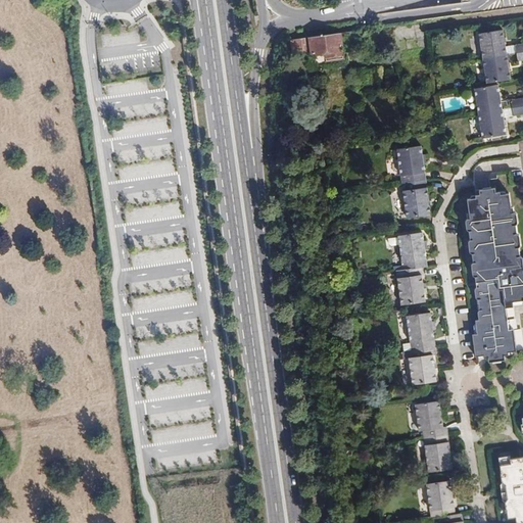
[(522,0),(462,0),(465,14),(522,6),(522,0)]
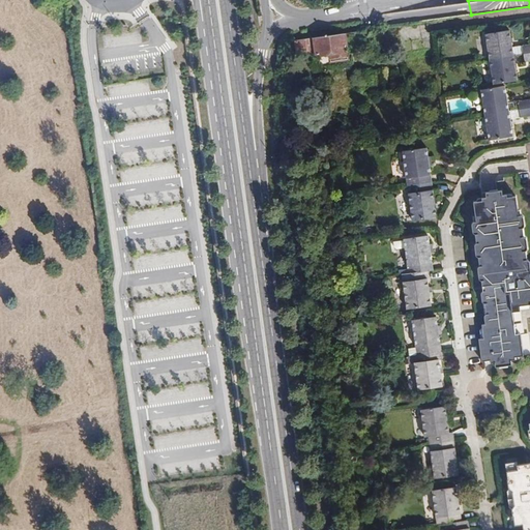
[(365,46),(364,30),(318,37),(296,39),(299,55),(317,53),(317,56),(345,52),(345,49),(365,46)]
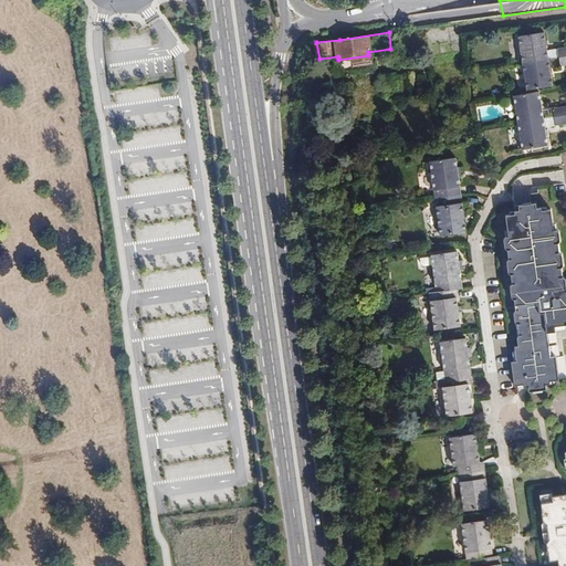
[(548,59),(546,50),(544,33),(517,37),(525,90),(552,86),(548,59)]
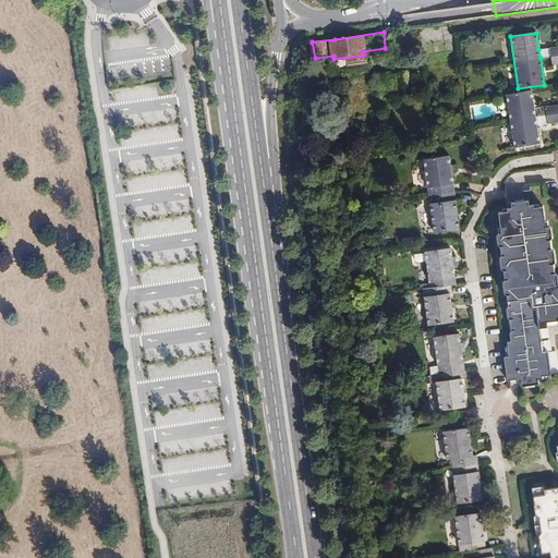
[(311,48),(310,47),(308,47),(305,47),(303,49),(302,51),(302,53),(302,55),(303,56),(305,58),(306,58),(310,58),(311,57),(312,56),(313,52),(312,49),(311,48)]
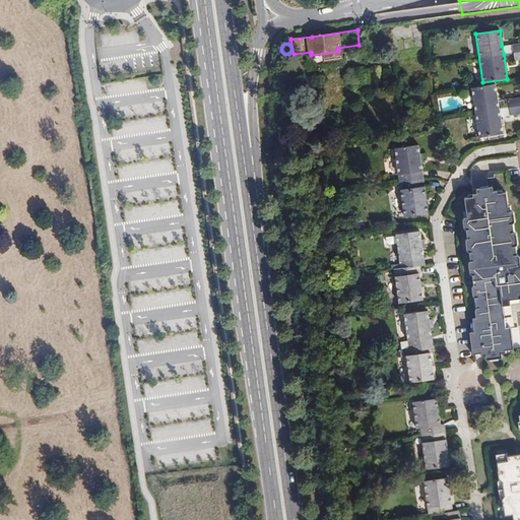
[(512,45),(502,46),(504,54),(514,53),(512,45)]
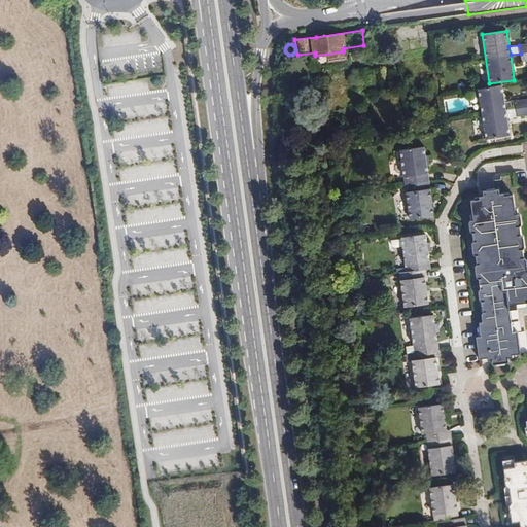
[(431,94),(430,85),(410,88),(411,96),(431,94)]
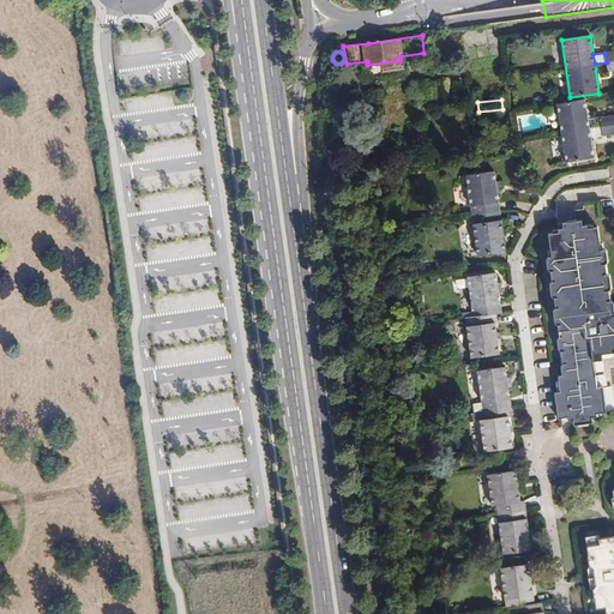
[(593,158),(584,101),(557,104),(565,162),(593,158)]
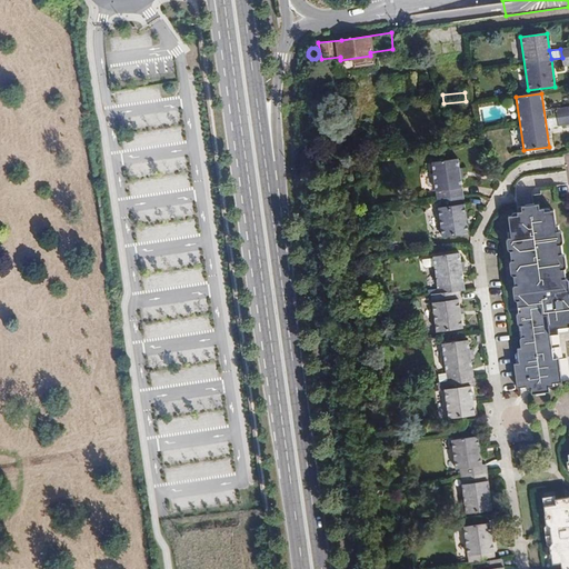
[(503,105),(482,109),(485,119),(506,113),(503,105)]
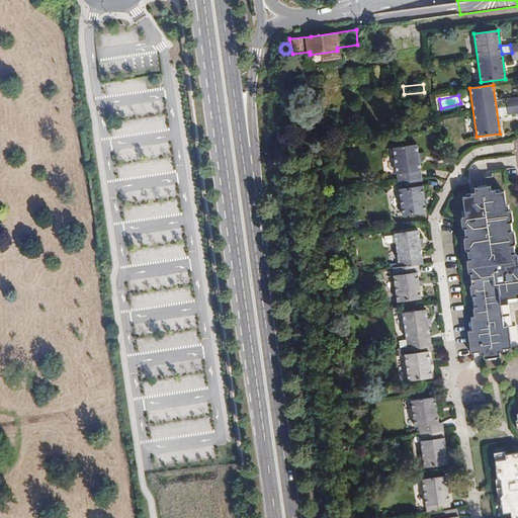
[(517,112),(517,97),(506,99),(508,114),(517,112)]
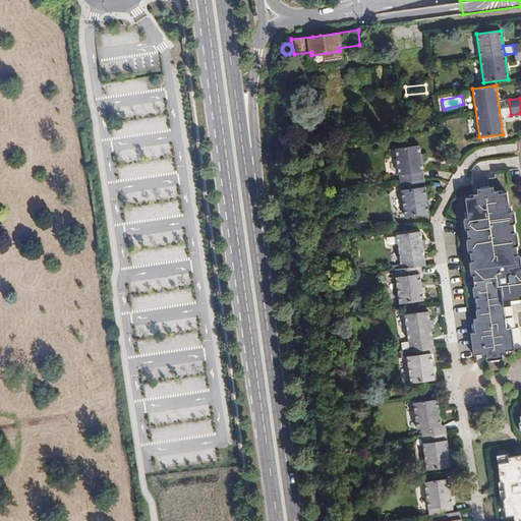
[(421,162),(420,154),(419,145),(395,149),(404,216),(428,213),(427,204),(426,195),(421,162)]
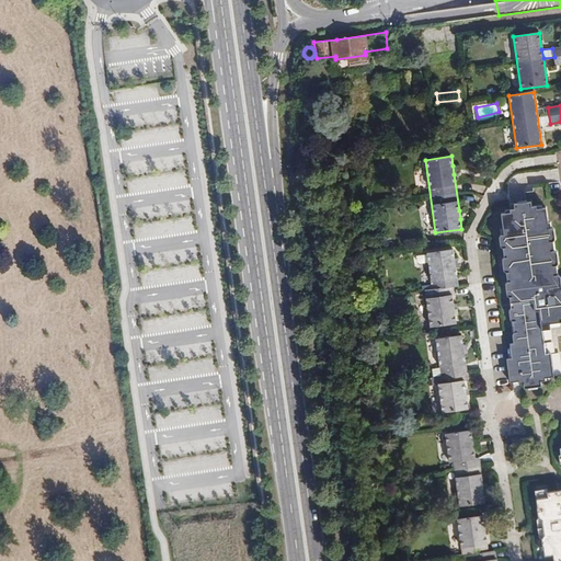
[(536,191),(524,195),(527,202),(538,197),(536,191)]
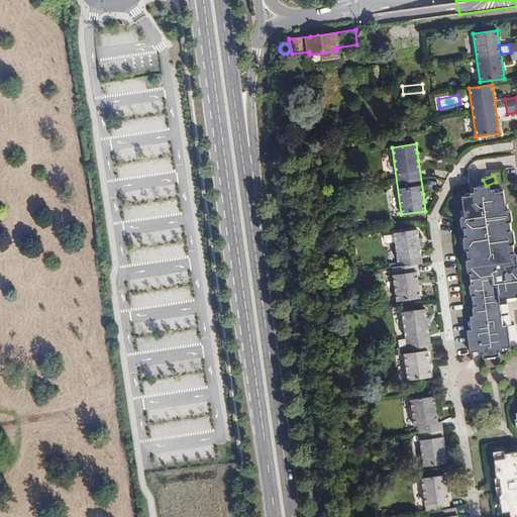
[(516,264),(516,255),(514,253),(508,254),(508,251),(510,250),(510,246),(513,246),(514,243),(513,232),(510,231),(505,232),(505,229),(507,228),(507,223),(510,223),(511,221),(510,212),(508,211),(505,211),(505,206),(503,192),(495,193),(494,191),(490,191),(489,186),(469,188),(470,195),(461,196),(463,211),(464,216),(462,216),(460,218),(461,226),(463,229),(467,228),(467,233),(470,233),(471,236),(464,236),(463,239),(464,249),(467,251),(470,250),(471,255),(473,255),(474,259),(468,260),(467,260),(468,273),(470,275),(472,275),(474,284),(471,284),(470,287),(470,295),(473,297),(474,307),(472,309),(474,317),(470,317),(472,330),(468,331),(471,352),(482,351),(483,355),(499,354),(498,348),(511,347),(508,325),(503,325),(500,302),(507,301),(507,298),(516,296),(516,299),(516,298),(516,264)]
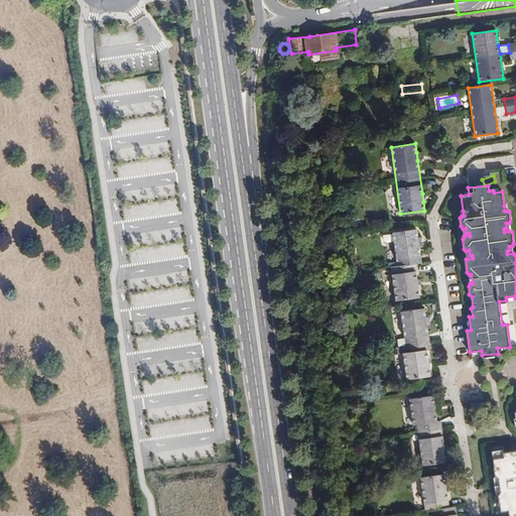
[(418,246),(417,238),(416,230),(393,232),(397,266),(392,267),(396,299),(420,296),(418,287),(417,279),(415,263),(420,262),(418,246)]
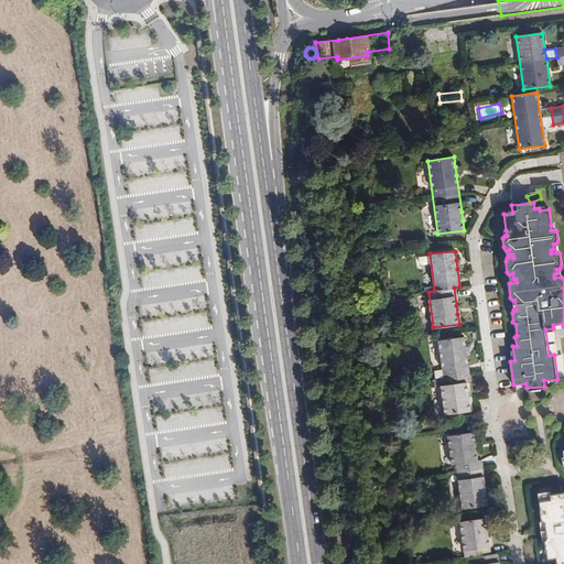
[(467,356),(466,347),(465,337),(438,340),(445,386),(441,387),(445,414),(470,411),(469,401),(468,392),(467,383),(472,382),(467,356)]
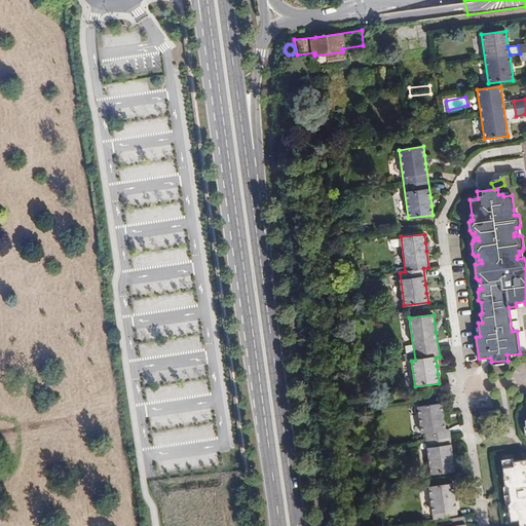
[(444,420),(443,413),(442,404),(417,407),(421,434),(425,433),(430,475),(454,472),(453,462),(452,454),(449,429),(446,429),(444,420)]
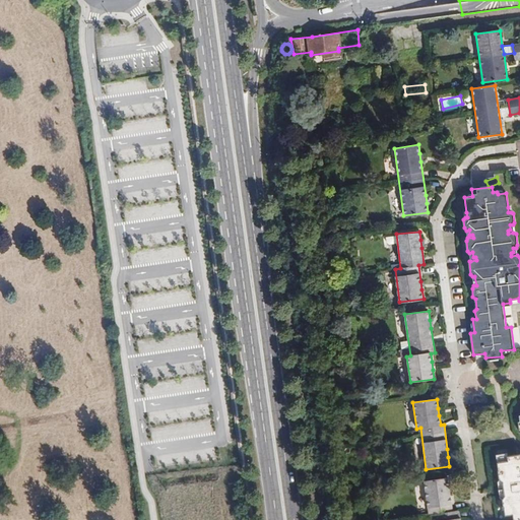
[(519,519),(519,454),(507,457),(507,454),(496,455),(499,470),(498,470),(499,479),(503,482),(505,496),(502,499),(504,509),(505,509),(506,515),(513,515),(514,519),(519,519)]
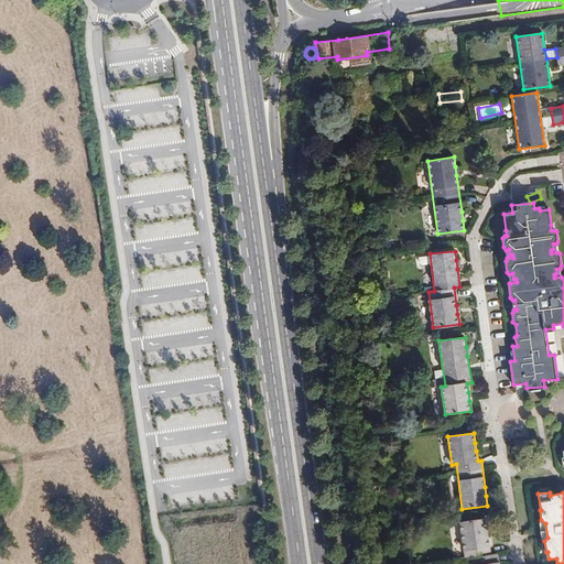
[(488,537),(487,528),(486,518),(461,521),(465,560),(467,560),(467,563),(494,563),(494,556),(490,556),(488,537)]
